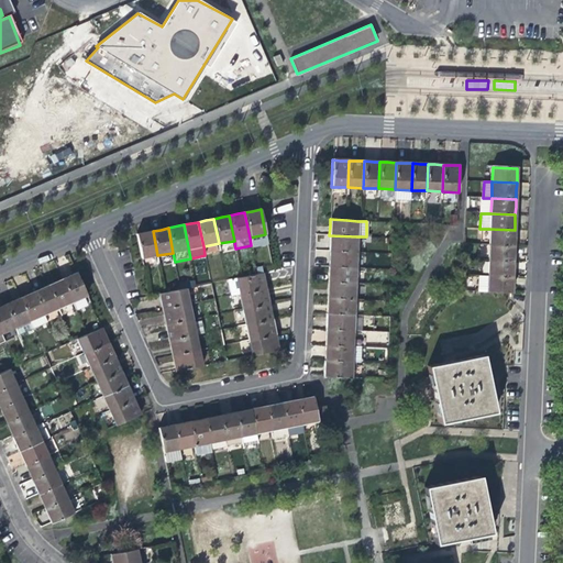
[(514,240),(515,230),(489,229),(489,244),(514,245),(514,240)]
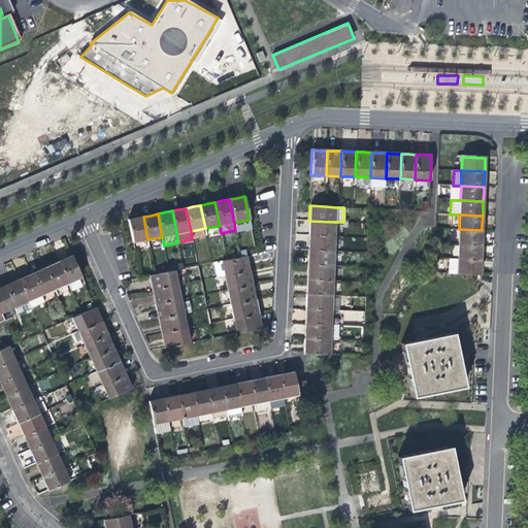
[(132,242),(147,239),(143,217),(135,219),(128,220),(132,242)]
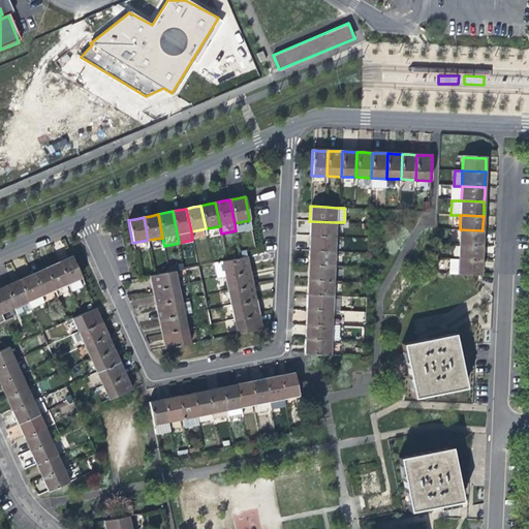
[(335,237),(335,222),(309,221),(309,229),(309,236),(335,237)]
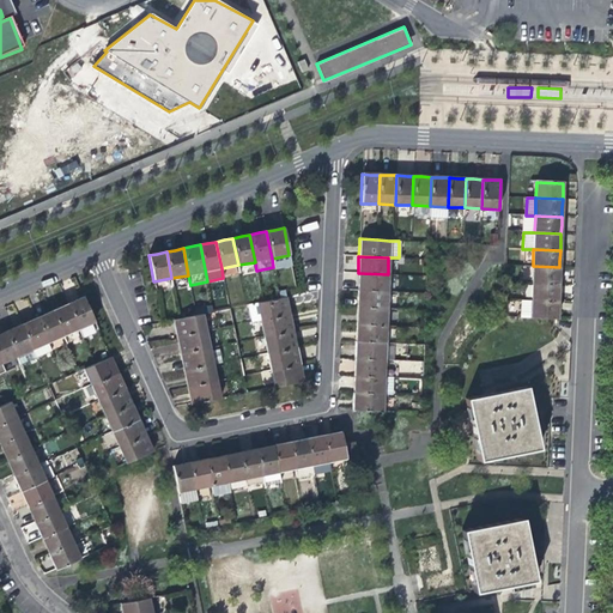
[(559,278),(559,267),(533,266),(532,283),(559,284),(559,278)]
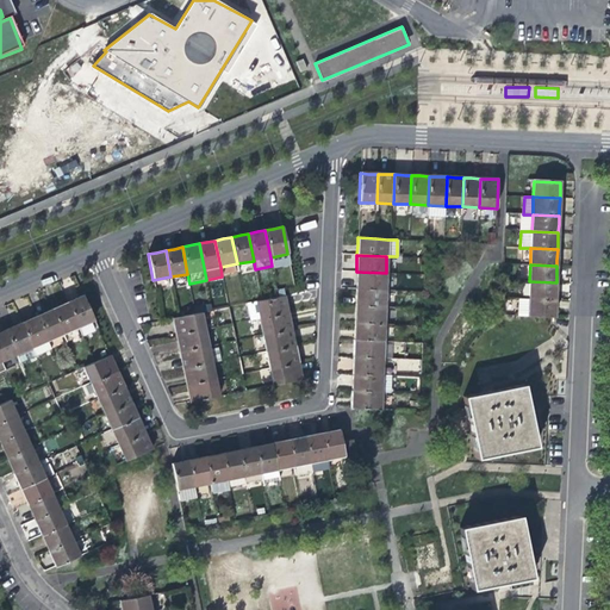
[(385,291),(386,273),(356,272),(356,281),(355,290),(385,291)]
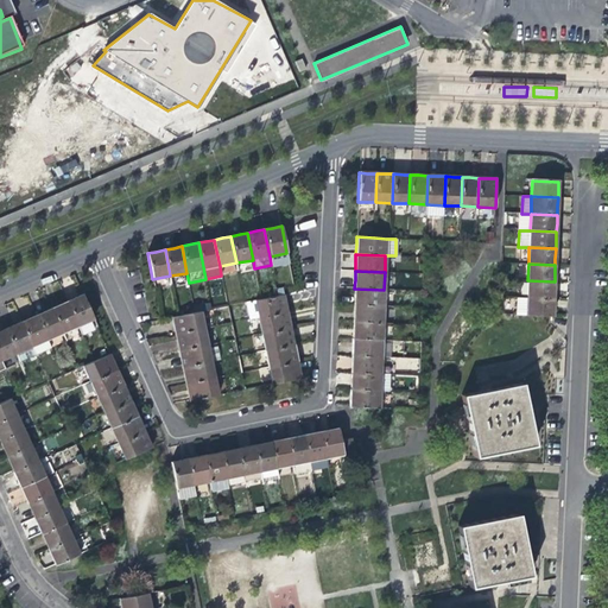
[(527,280),(527,297),(553,298),(553,290),(555,282),(527,280)]
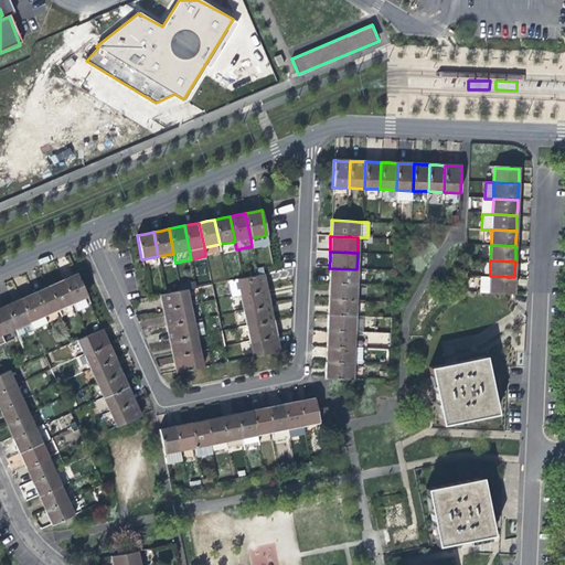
[(355,285),(356,269),(329,268),(329,275),(329,284),(355,285)]
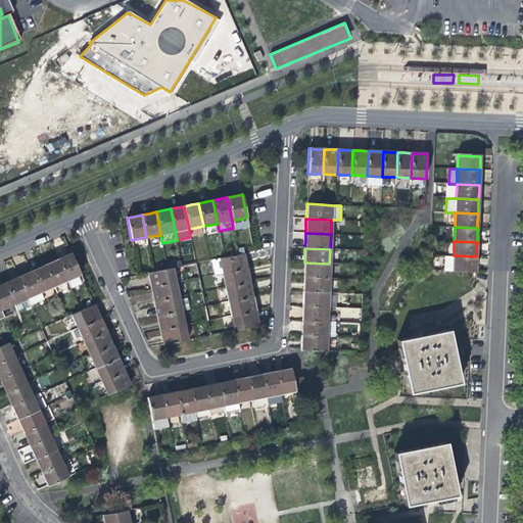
[(64,256),(57,259),(66,280),(80,274),(70,253),(64,256)]
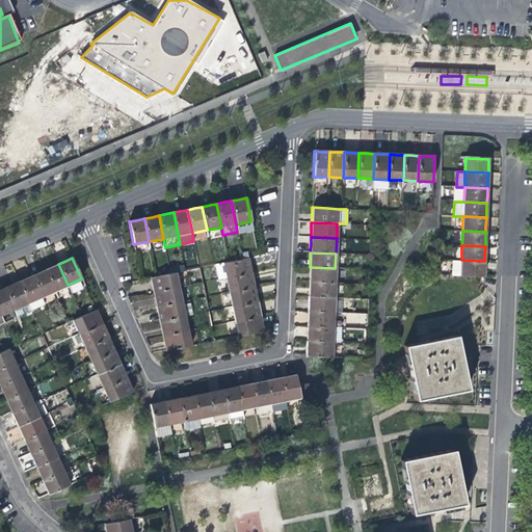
[(217,280),(225,278),(250,273),(248,266),(247,259),(243,260),(228,263),(215,265),(217,280)]
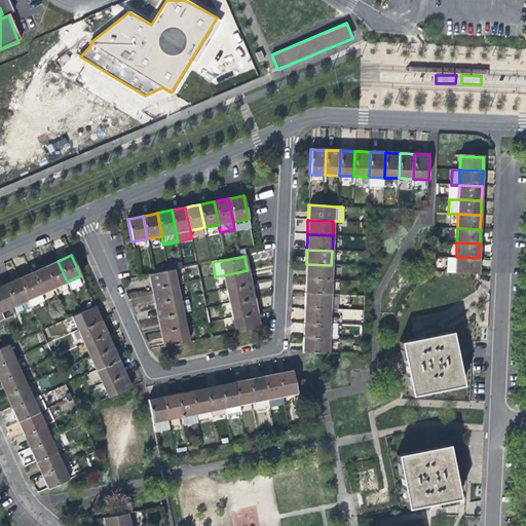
[(479,268),(479,258),(456,257),(448,257),(448,271),(478,273),(479,268)]
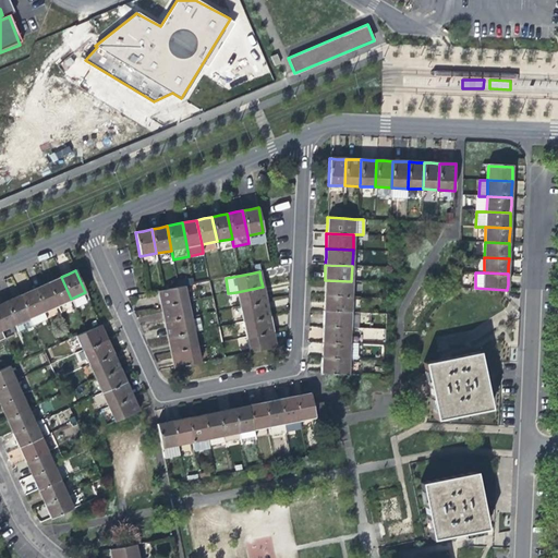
[(57,305),(71,299),(61,277),(52,280),(47,282),(57,305)]
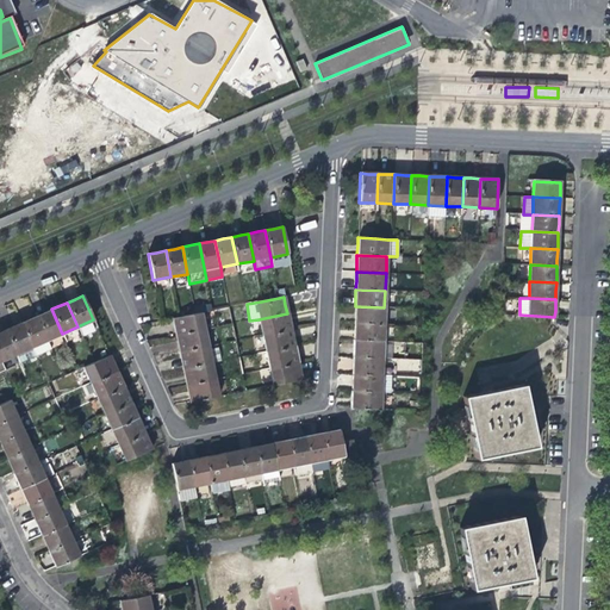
[(384,324),(384,307),(355,306),(354,313),(354,323),(384,324)]
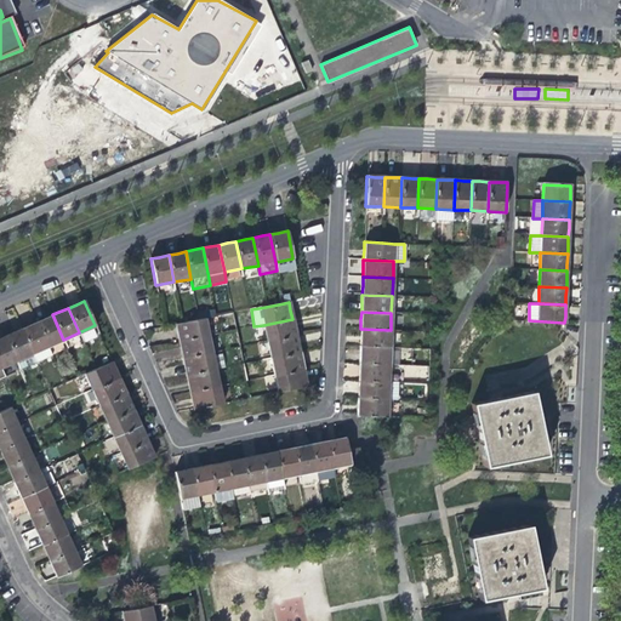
[(47,346),(63,340),(52,314),(45,318),(36,322),(47,346)]
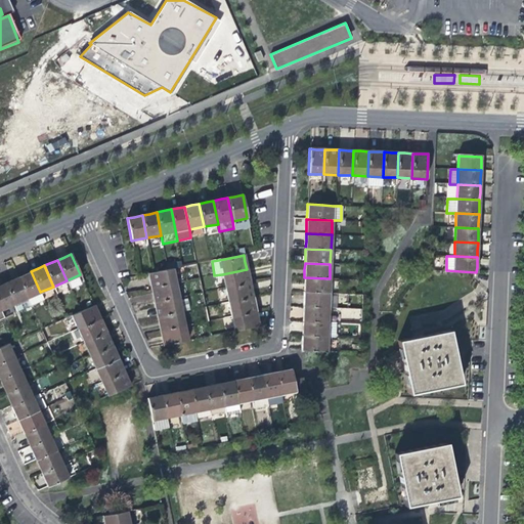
[(149,281),(150,289),(176,284),(173,269),(168,270),(154,273),(147,274),(149,281)]
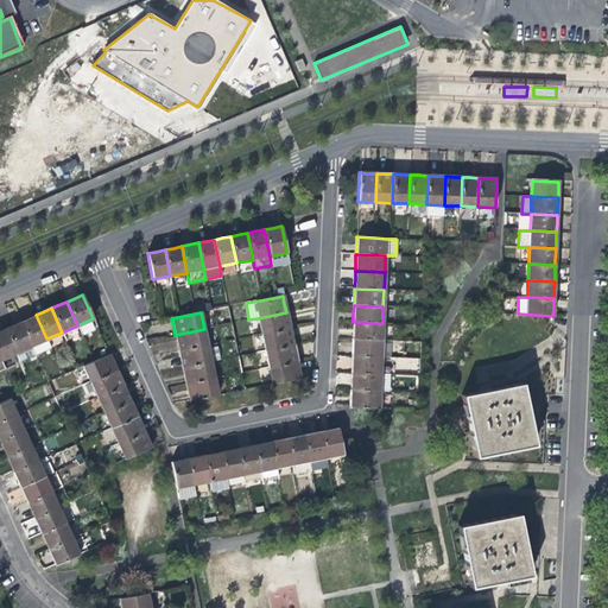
[(258,318),(261,335),(290,329),(287,322),(286,312),(258,318)]
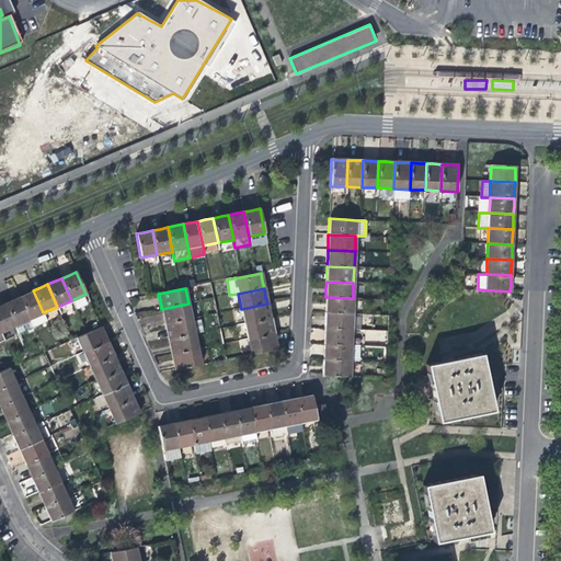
[(30,319),(43,312),(33,290),(24,295),(20,297),(30,319)]
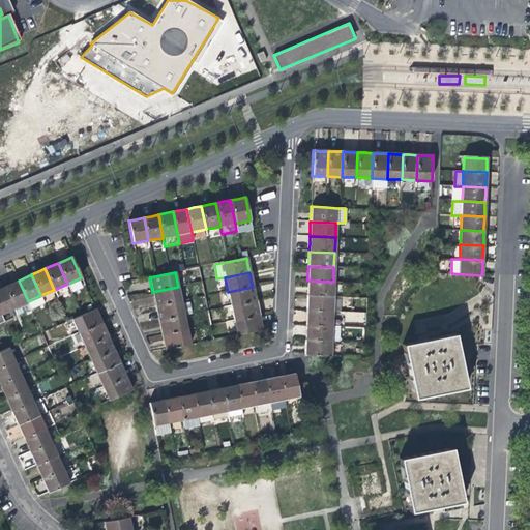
[(15,307),(28,301),(19,281),(12,284),(5,287),(15,307)]
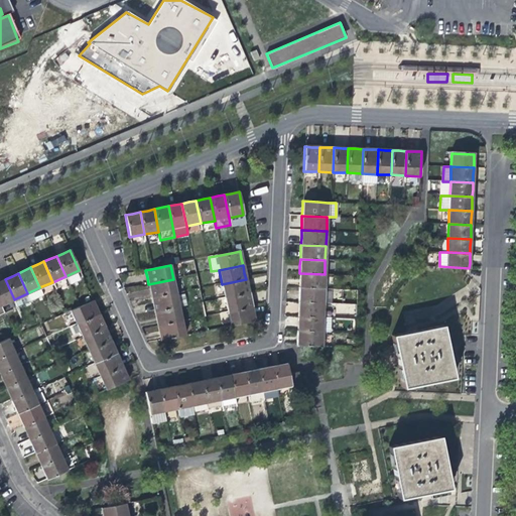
[(324,289),(325,274),(299,273),(299,279),(298,288),(324,289)]
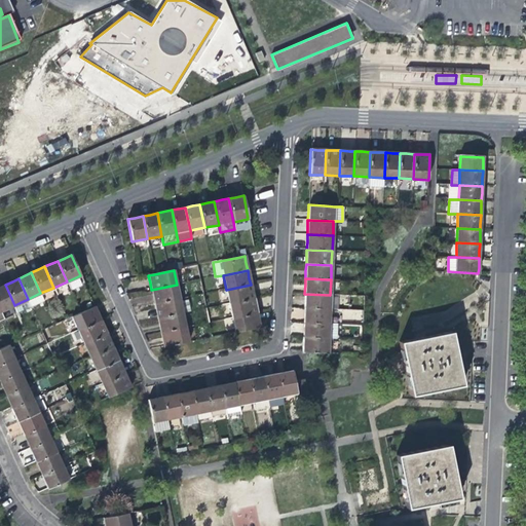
[(0,311),(14,305),(5,285),(0,287),(0,311)]
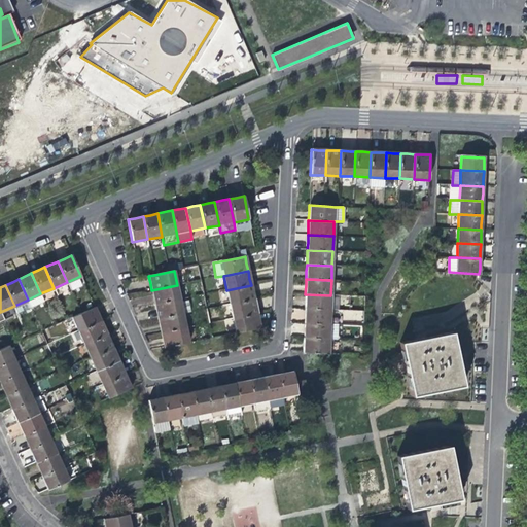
[(179,300),(177,285),(151,290),(153,297),(154,305),(179,300)]
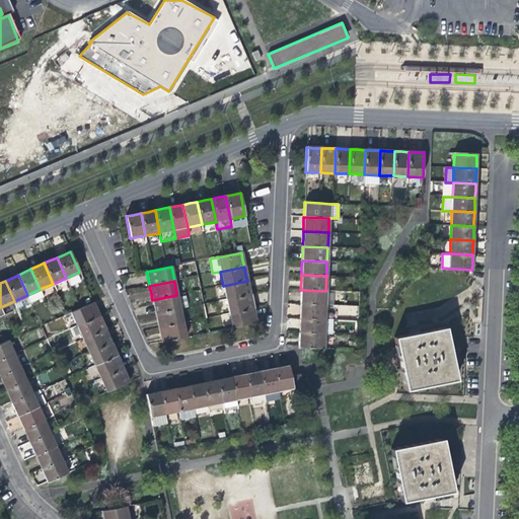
[(223,286),(226,300),(250,295),(248,288),(247,281),(223,286)]
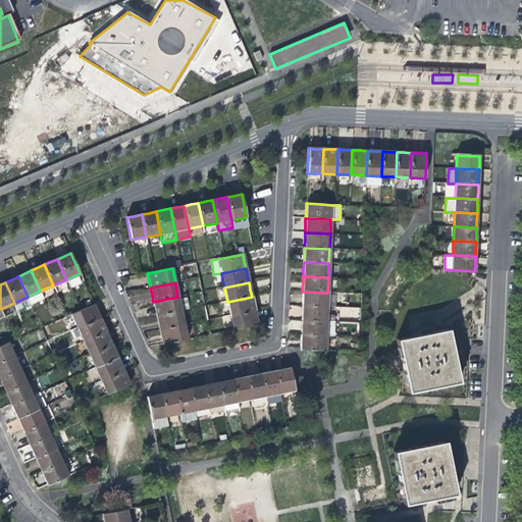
[(327,307),(327,293),(302,292),(302,300),(302,306),(327,307)]
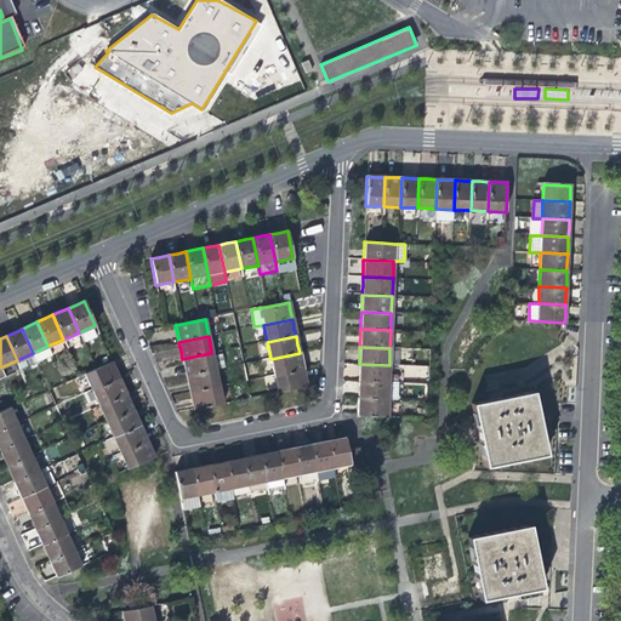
[(38,360),(52,354),(50,348),(35,353),(38,360)]
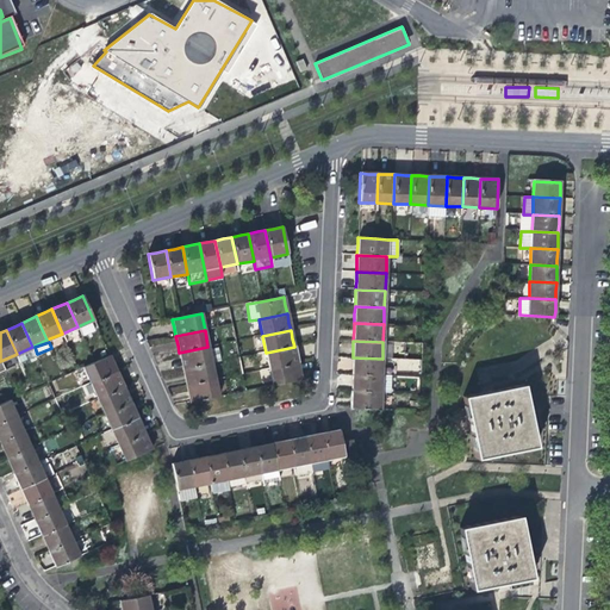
[(217,346),(207,347),(179,353),(180,361),(182,369),(211,363),(221,362),(217,346)]
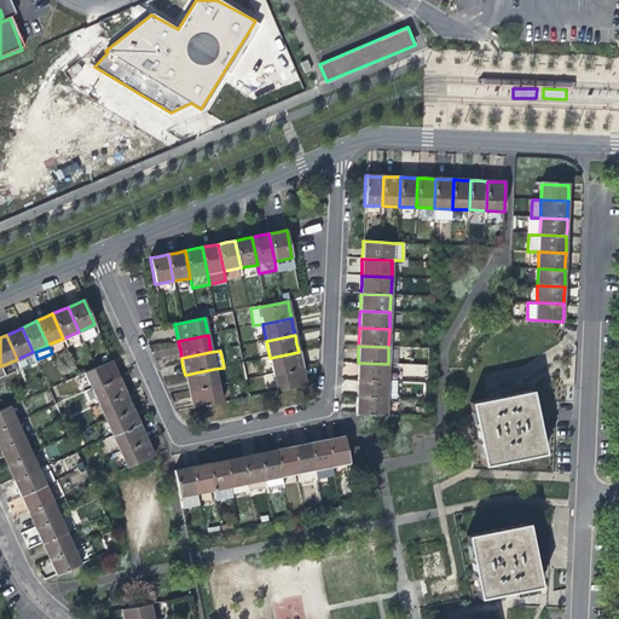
[(270,358),(273,375),(302,369),(300,362),(299,352),(270,358)]
